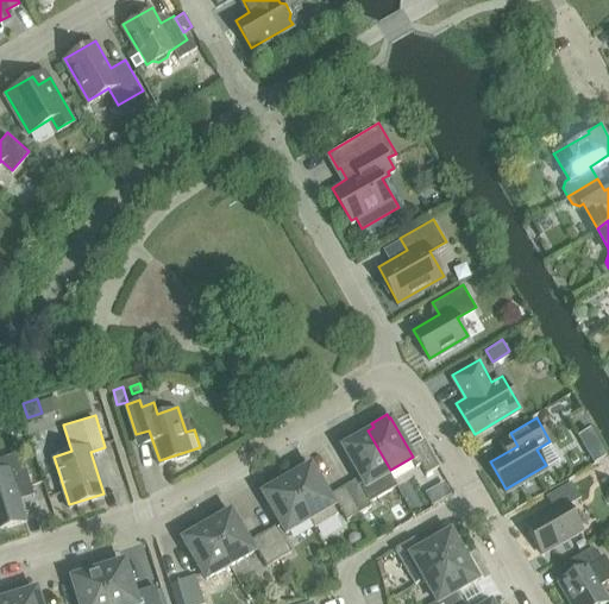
[(590,427),(581,433),(585,441),(596,435),(590,427)]
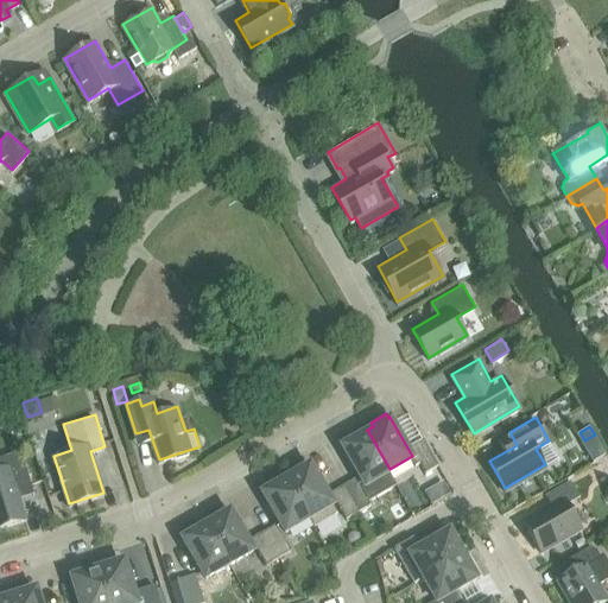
[(390,469),(367,430),(360,433),(359,430),(342,439),(344,443),(343,444),(366,483),(390,469)]
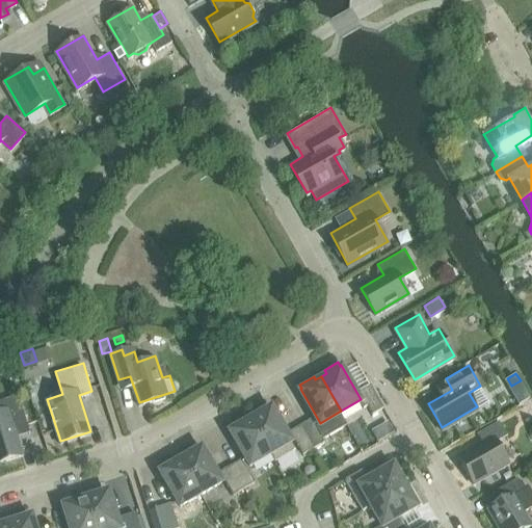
[(383,405),(370,383),(360,389),(373,412),(383,405)]
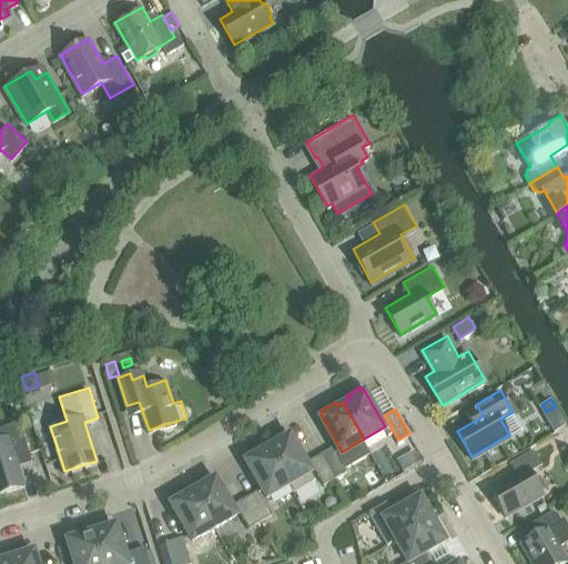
[(0,491),(24,484),(14,455),(28,451),(31,460),(19,420),(0,425),(0,491)]
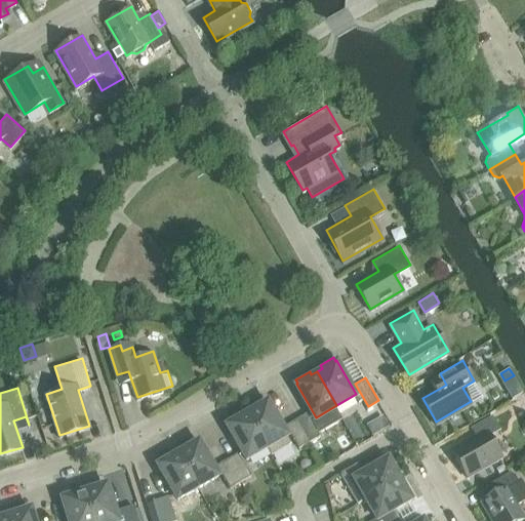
[(247,411),(267,445),(271,452),(291,441),(268,400),(267,401),(265,397),(251,405),(252,408),(247,411)]
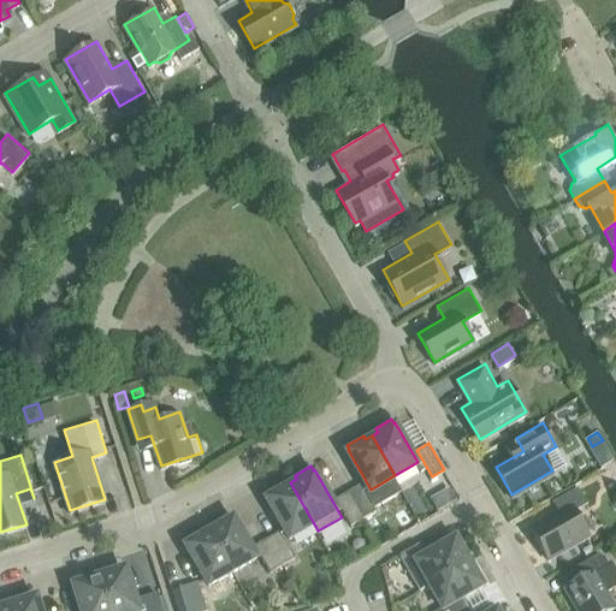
[(348,488),(363,516),(375,509),(360,481),(348,488)]
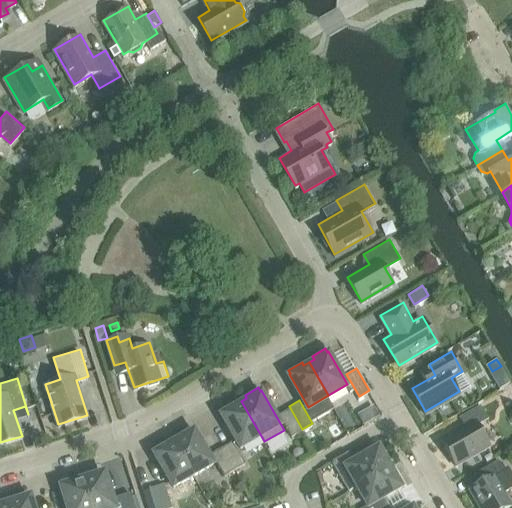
[(260,434),(241,401),(236,404),(234,401),(221,409),(223,412),(221,413),(240,446),(260,434)]
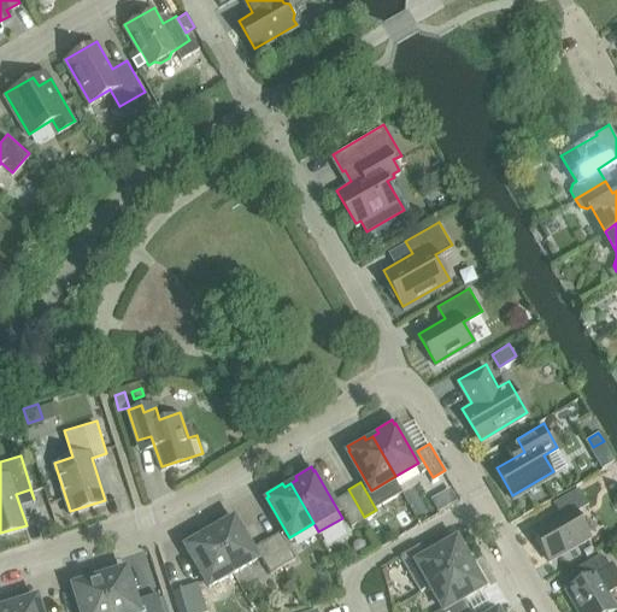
[(579,486),(554,500),(562,513),(533,530),(548,558),(589,534),(575,510),(588,501),(579,486)]
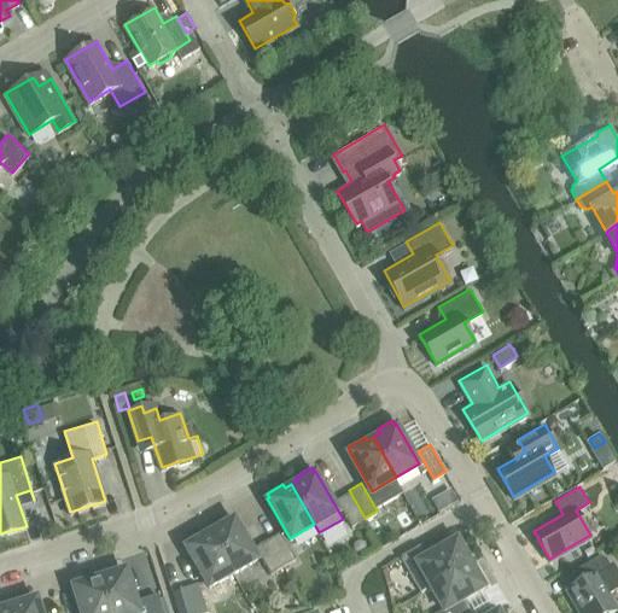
[(450,488),(433,497),(439,509),(458,498),(450,488)]
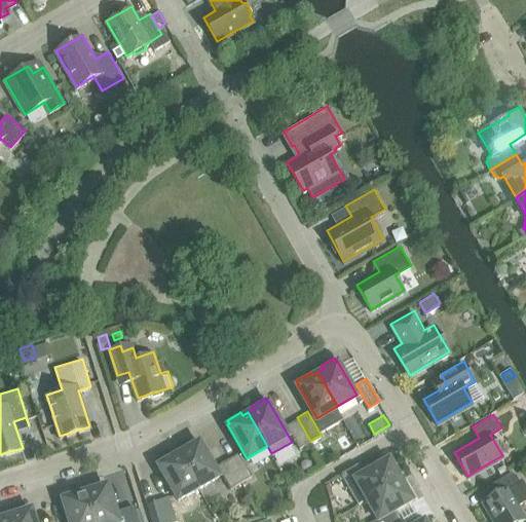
[(310,441),(297,417),(287,424),(299,447),(310,441)]
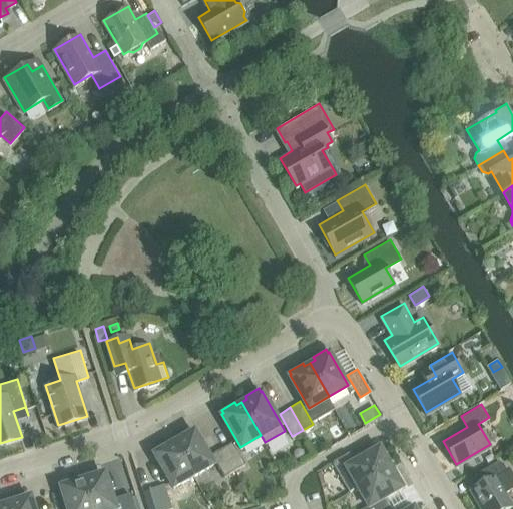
[(179,438),(174,441),(193,474),(213,463),(194,430),(193,430),(191,427),(177,435),(179,438)]
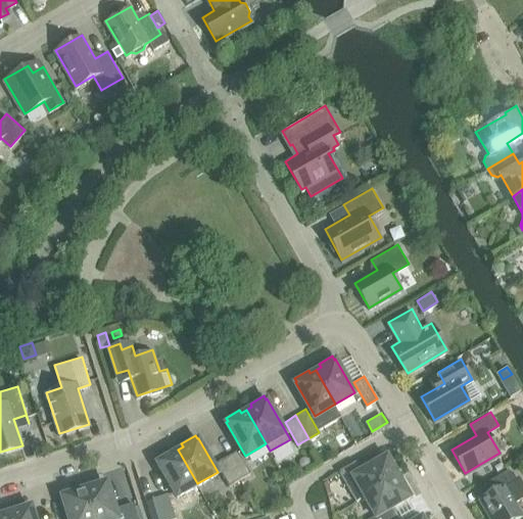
[(227,455),(240,477),(250,471),(237,449),(227,455)]
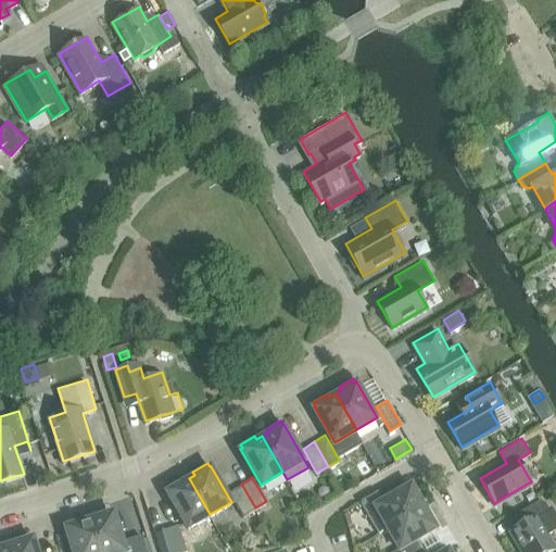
[(210,514),(189,478),(184,481),(181,478),(167,487),(168,490),(167,491),(188,526),(210,514)]
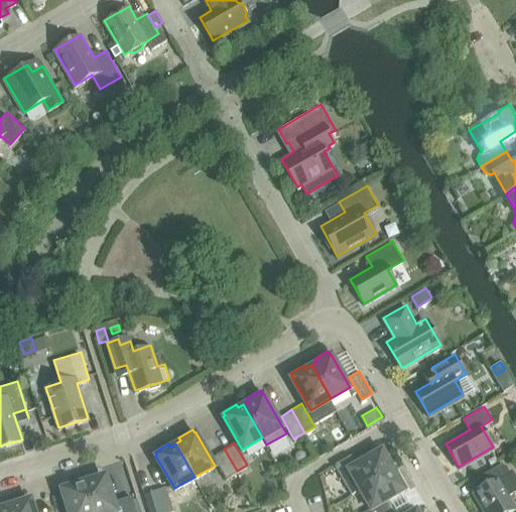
[(237,471),(224,449),(213,455),(226,477),(237,471)]
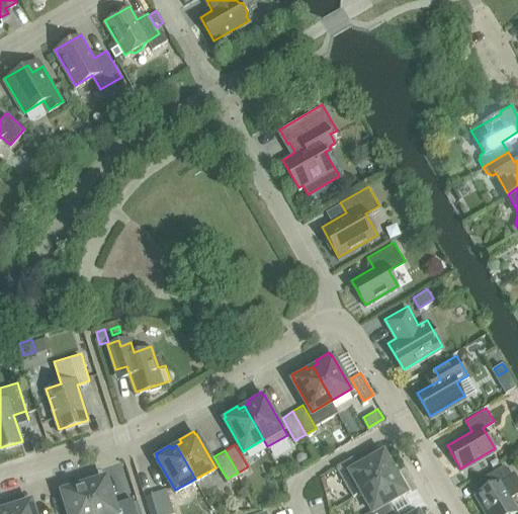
[(353,494),(360,490),(395,470),(392,465),(395,463),(386,450),(383,452),(382,450),(358,465),(352,454),(336,464),(353,494)]
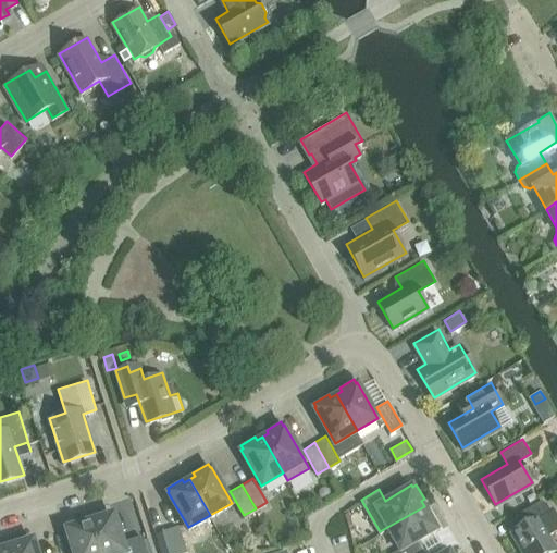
[(547,552),(556,548),(549,535),(556,530),(556,513),(553,507),(548,510),(542,498),(516,513),(522,524),(510,530),(523,552),(547,552)]
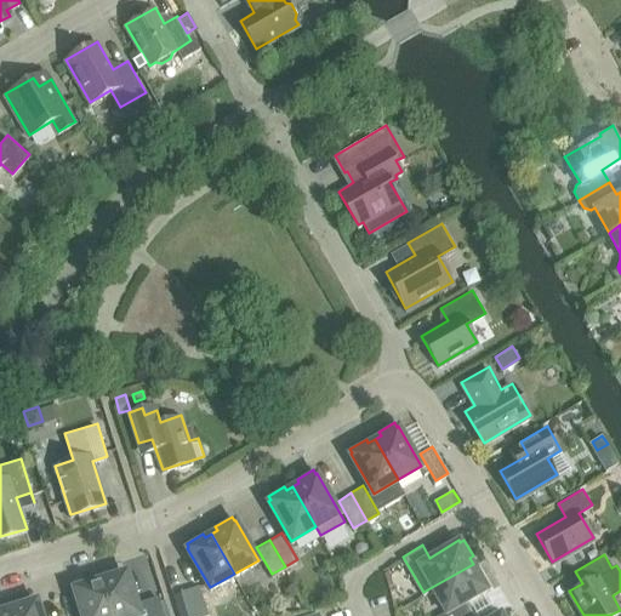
[(473,564),(432,587),(445,610),(434,615),(462,615),(457,605),(486,588),(485,587),(490,585),(480,569),(477,570),(473,564)]
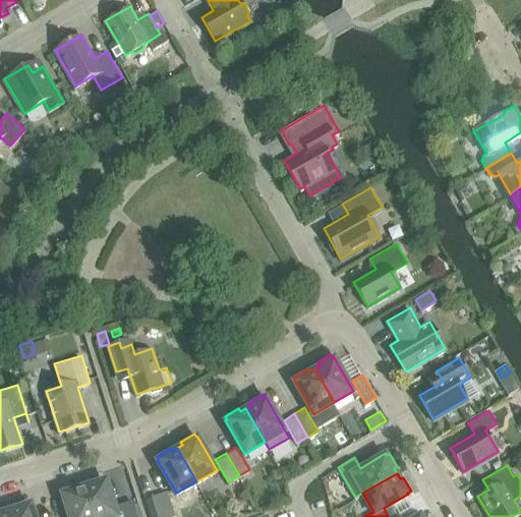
[(106,479),(105,479),(104,476),(89,480),(90,484),(83,485),(94,516),(137,516),(133,500),(115,506),(106,479)]
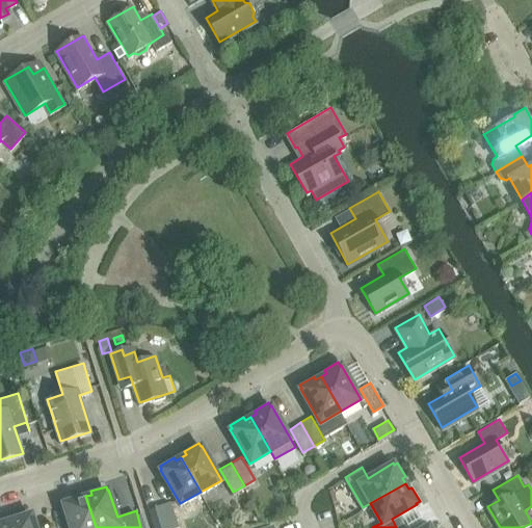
[(96,527),(85,496),(80,498),(79,495),(63,500),(64,503),(63,503),(71,527),(96,527)]
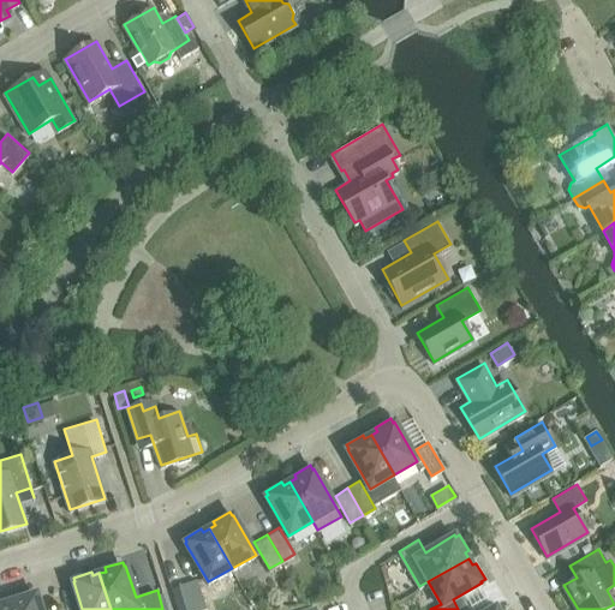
[(197,578),(179,584),(186,609),(197,609),(207,608),(197,578)]
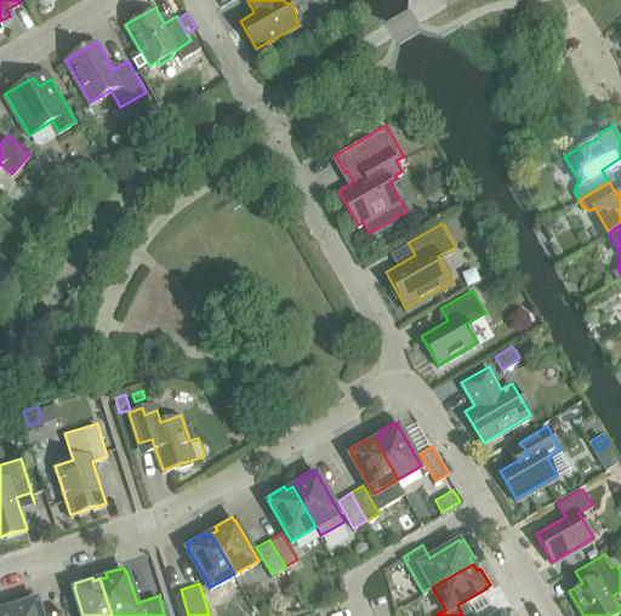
[(11,608),(12,615),(41,615),(36,599),(35,599),(34,595),(16,602),(17,605),(11,608)]
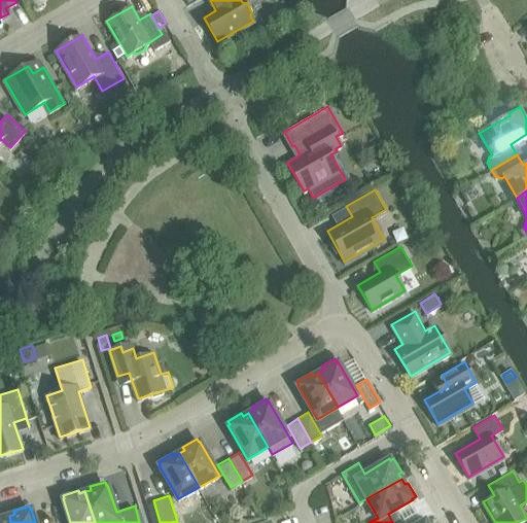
[(0,522),(10,522),(9,516),(3,518),(2,514),(0,514),(0,522)]
